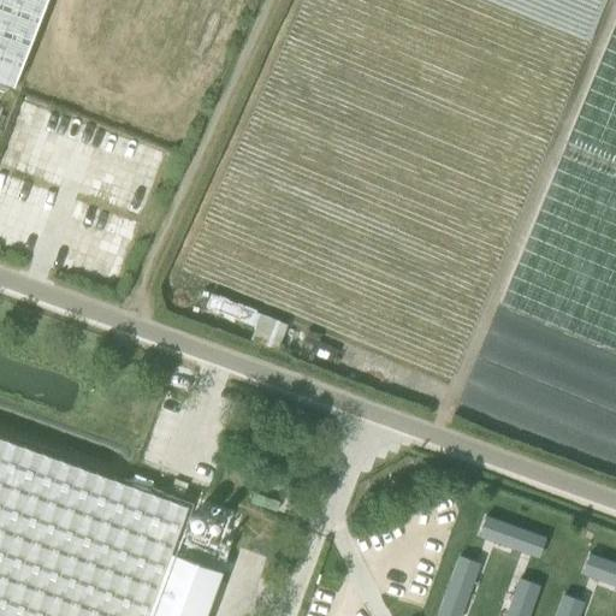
[(47,0),(0,0),(0,81),(13,86),(47,0)]
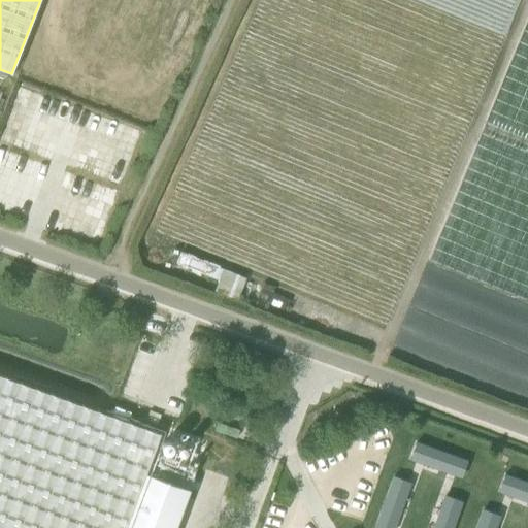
[(527,14),(428,260),(527,300),(527,14)]
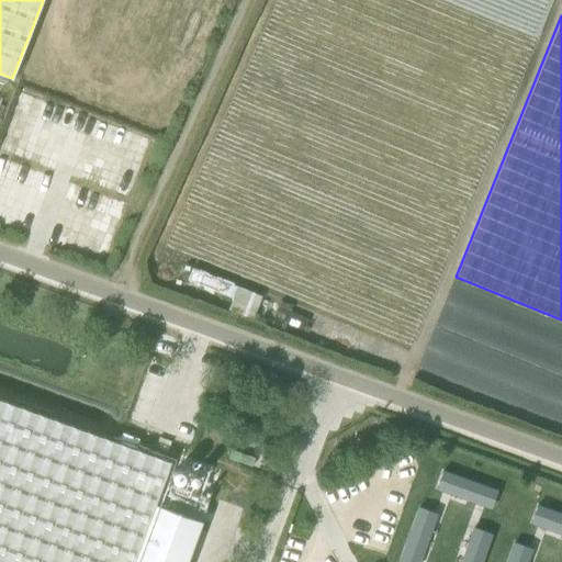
[(236,298),(233,306),(255,315),(262,294),(194,268),(190,279),(236,298)]
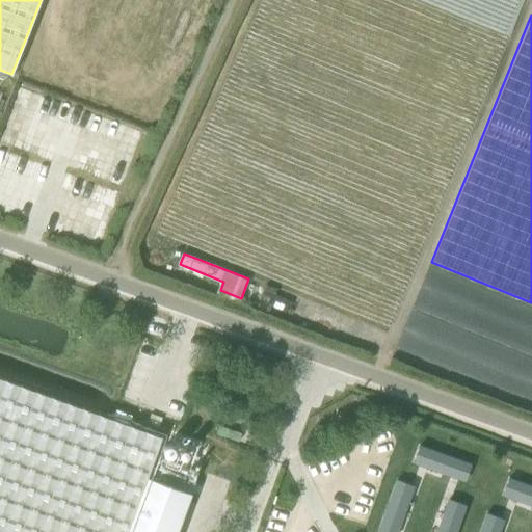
[(0,531),(127,531),(161,437),(0,378),(0,531)]
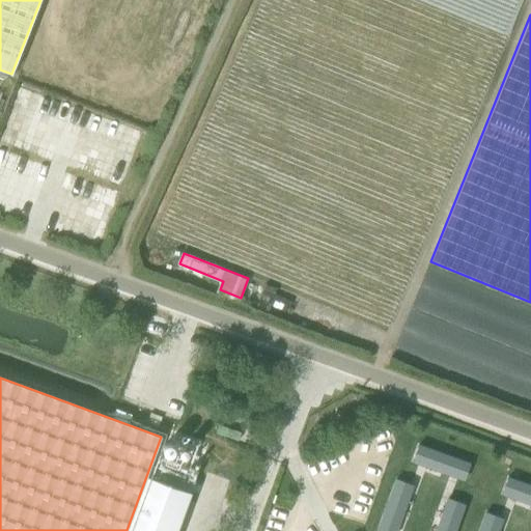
[(420,443),(413,462),(467,481),(474,463),(420,443)]
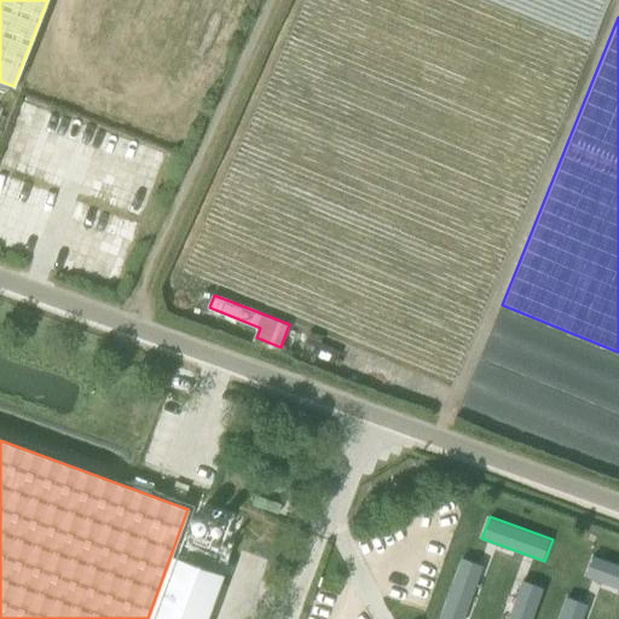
[(618,563),(594,555),(586,576),(618,588),(618,563)]
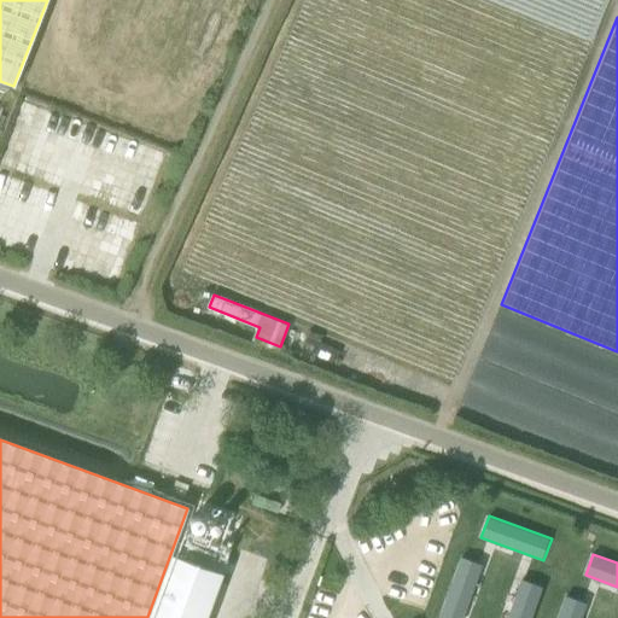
[(452,559),(429,617),(453,617),(473,566),(452,559)]
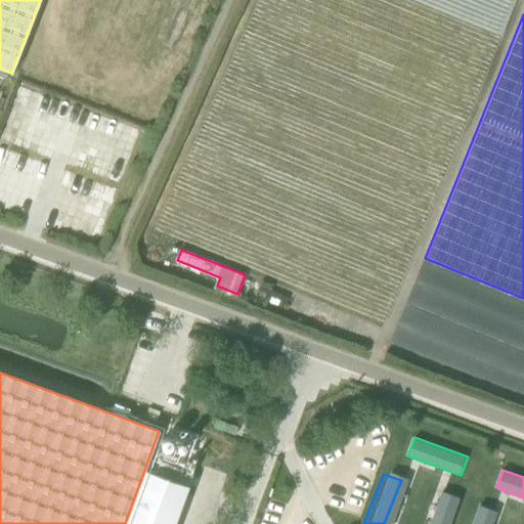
[(444,496),(434,523),(453,523),(461,503),(444,496)]
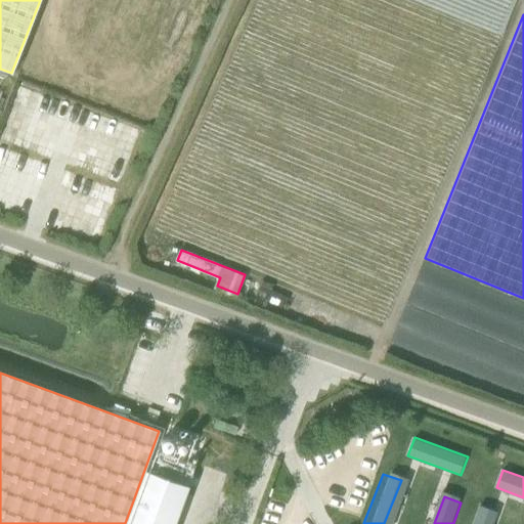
[(471,506),(463,523),(484,523),(489,512),(471,506)]
